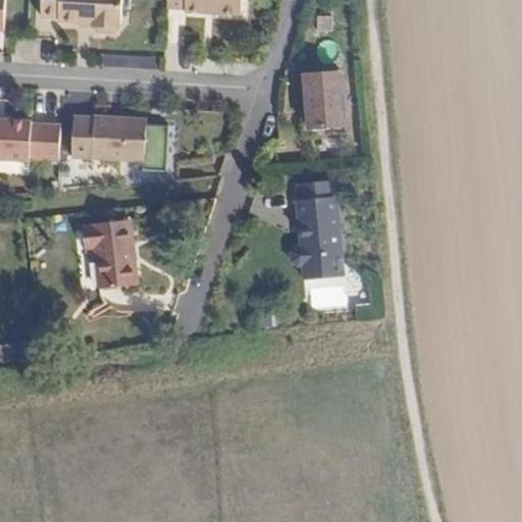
[(42,0),(41,15),(59,17),(59,19),(81,21),(81,25),(93,27),(98,32),(113,33),(118,28),(118,23),(121,23),(121,0),(42,0)]
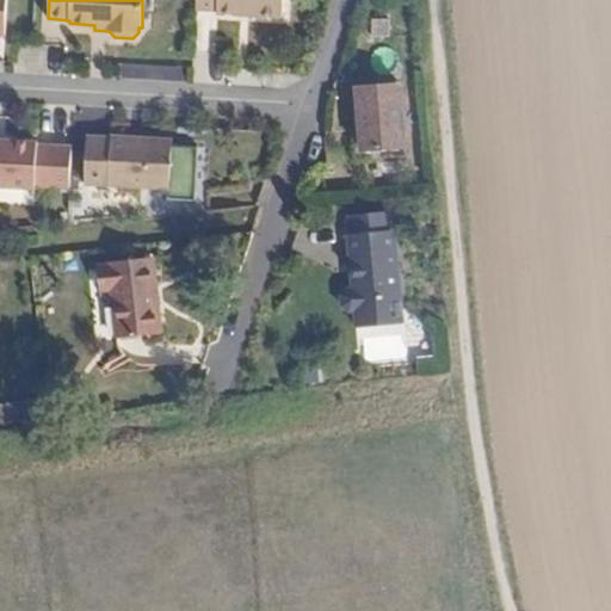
[(196,0),(196,10),(217,11),(217,13),(282,18),(283,0),(196,0)]
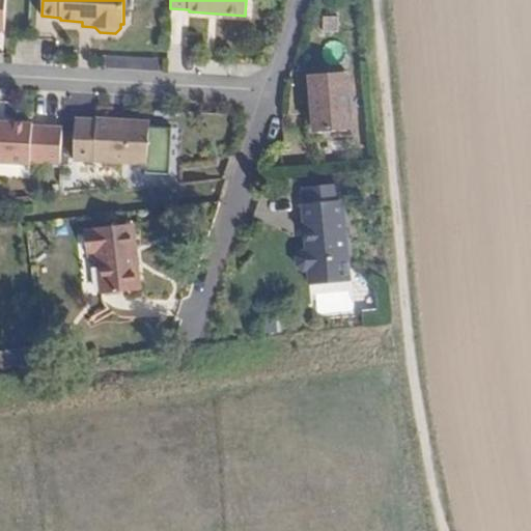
[(342,74),(310,77),(314,131),(347,129),(342,74)]
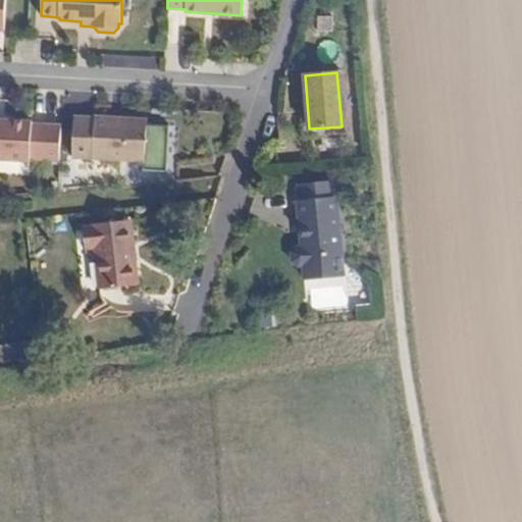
[(95,118),(74,117),(72,158),(124,161),(144,161),(143,170),(167,172),(170,126),(147,125),(147,120),(126,118),(95,116),(95,118)]
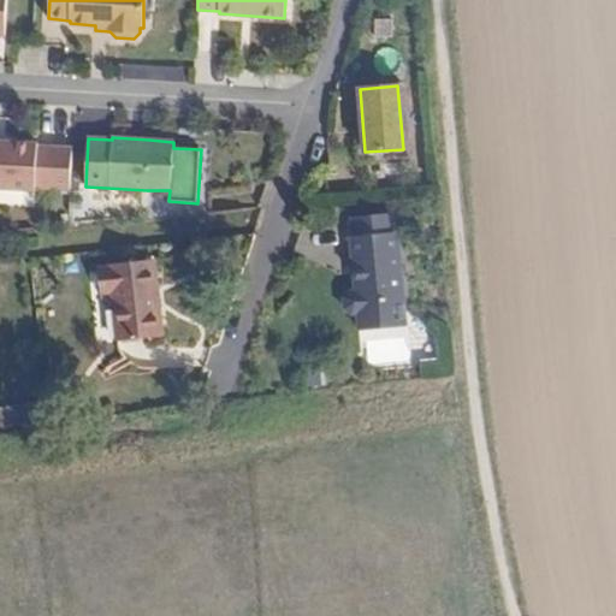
[(70,190),(72,148),(37,148),(37,146),(0,146),(0,191),(35,193),(35,190),(70,190)]
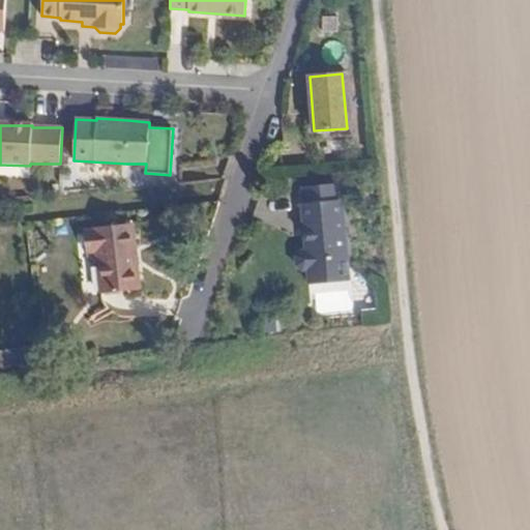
[(301,204),(336,200),(334,184),(299,188),(301,204)]
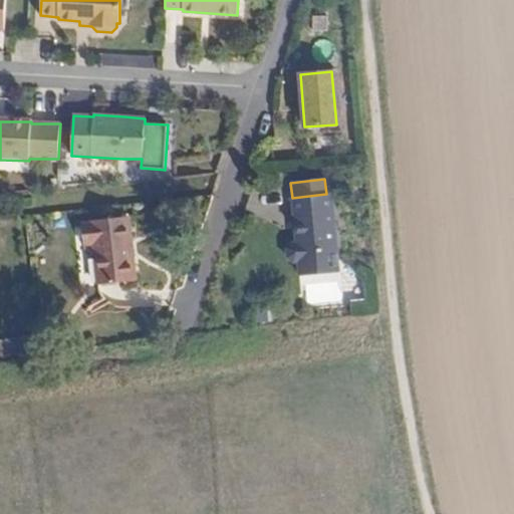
[(337,272),(329,194),(326,194),(292,198),(289,198),(294,237),(288,238),(283,245),(285,257),(291,263),(297,262),(298,276),(337,272)]
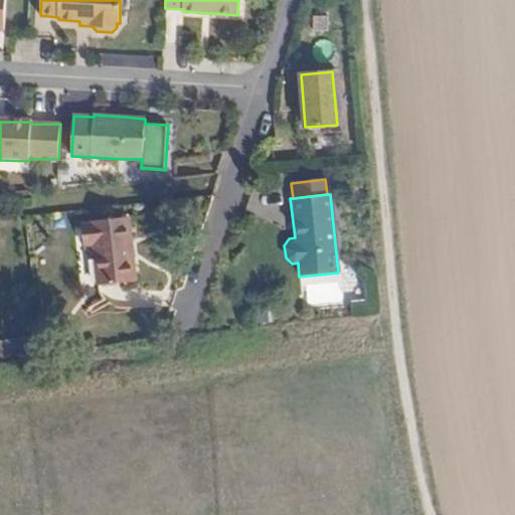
[(136,282),(129,216),(86,221),(88,238),(94,237),(99,285),(136,282)]
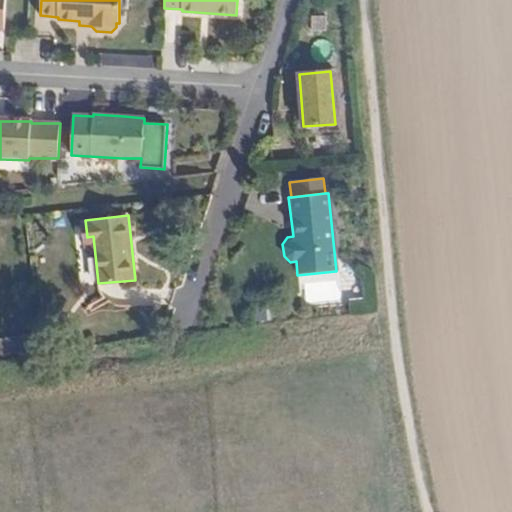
[(271,304),(254,306),(256,322),(273,320),(271,304)]
